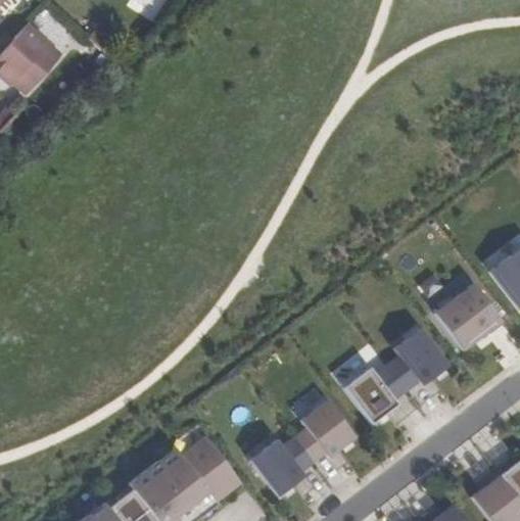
[(32,0),(28,5),(37,13),(49,0),(32,0)]
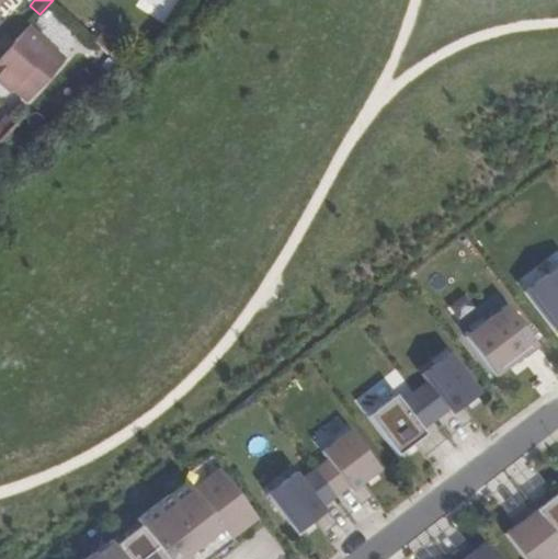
[(144,0),(140,7),(168,21),(179,0),(144,0)]
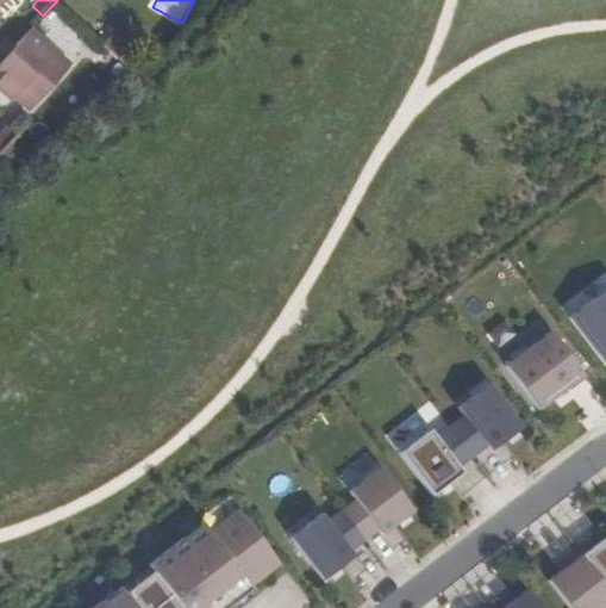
[(58,10),(41,23),(54,39),(70,28),(58,10)]
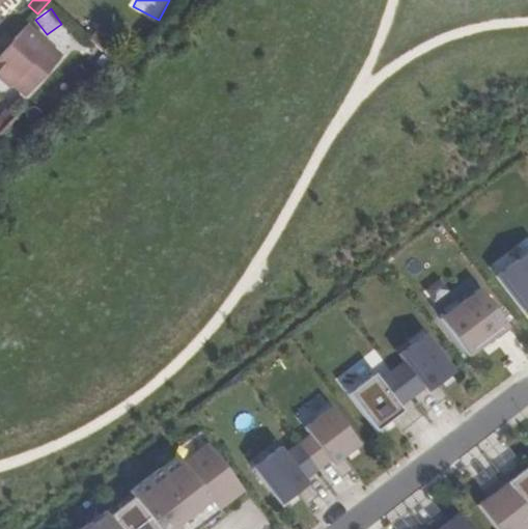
[(8,47),(0,55),(0,74),(3,78),(5,75),(15,83),(28,94),(64,55),(29,24),(8,47)]
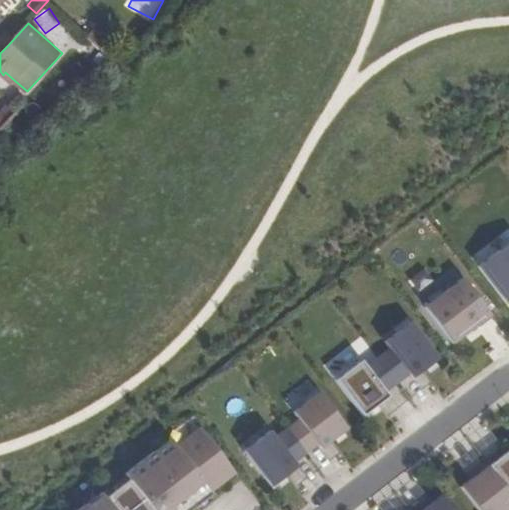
[(55,26),(49,37),(66,47),(72,35),(55,26)]
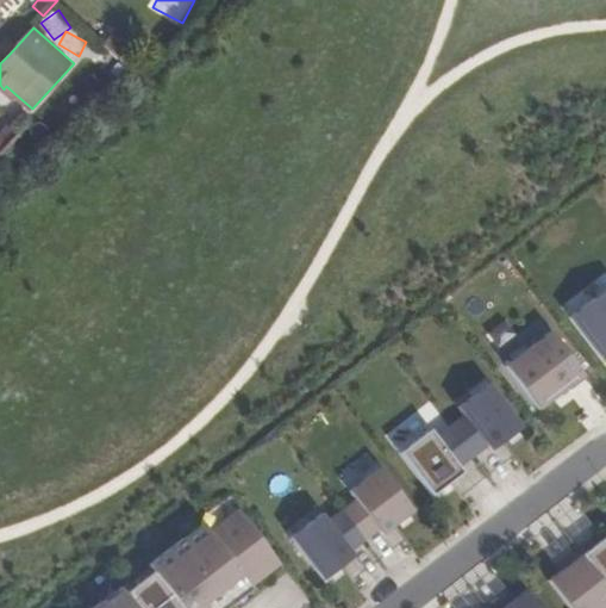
[(120,57),(130,47),(114,32),(105,43),(120,57)]
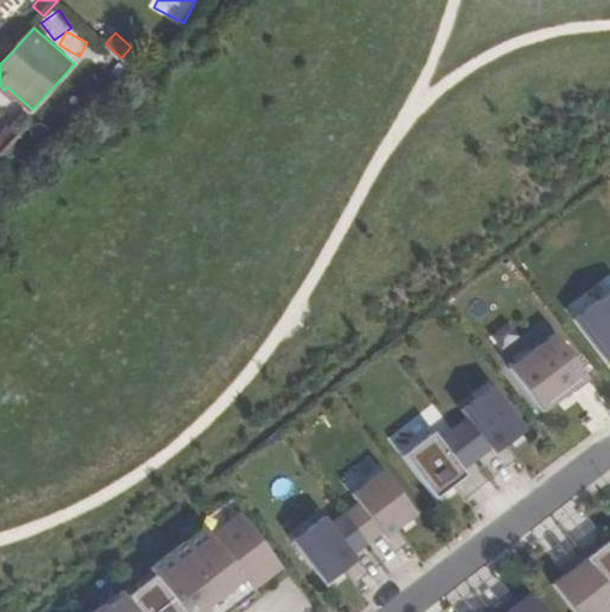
[(4,90),(14,100),(17,96),(6,87),(4,90)]
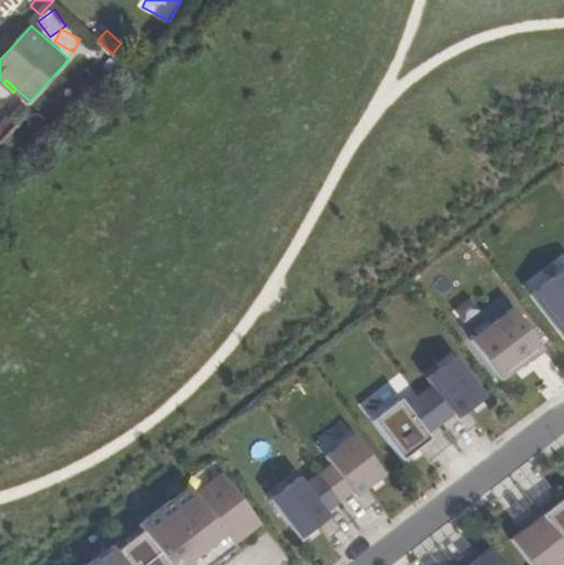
[(0,124),(0,131),(8,139),(20,123),(10,114),(0,124)]
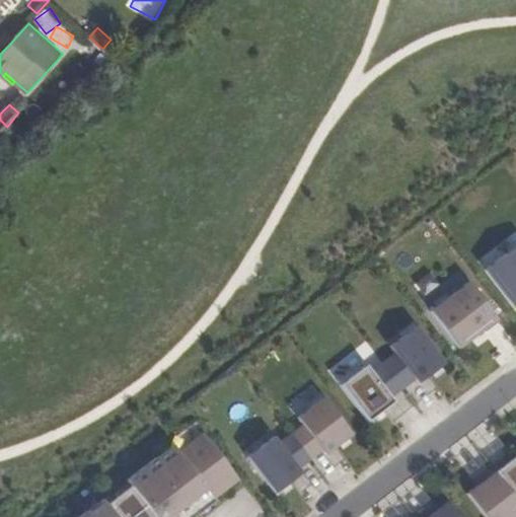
[(515,246),(488,268),(515,304),(515,246)]
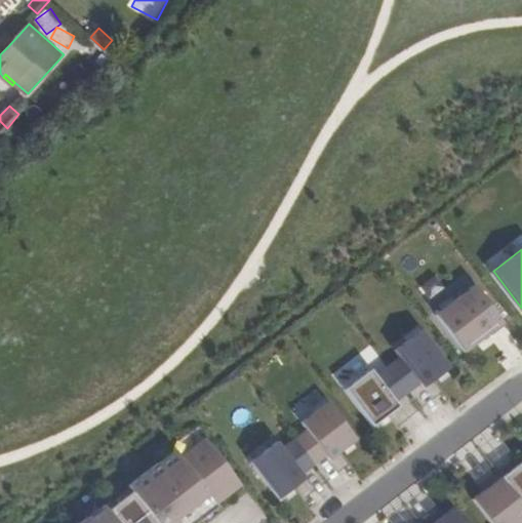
[(508,323),(477,284),(438,314),(464,347),(488,327),(492,331),(494,333),(508,323)]
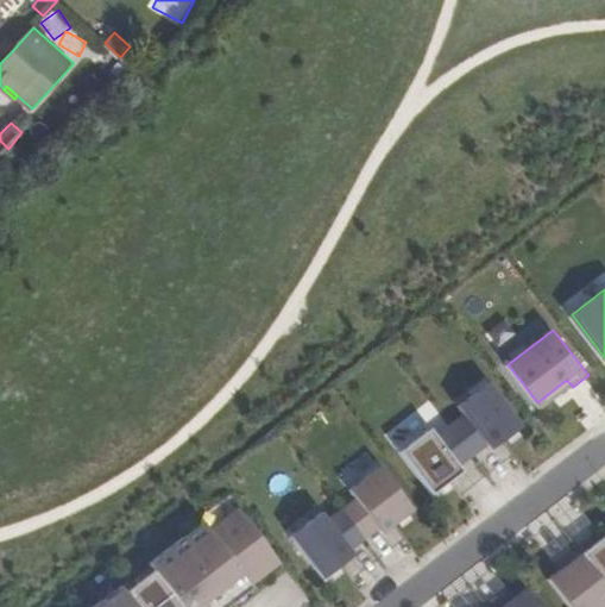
[(566,380),(537,402),(541,407),(571,385),(566,380)]
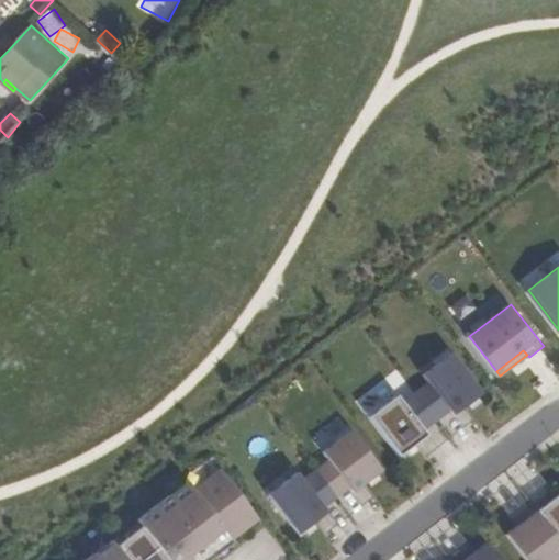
[(456,413),(484,392),(454,351),(425,373),(428,379),(415,389),(439,420),(453,410),(456,413)]
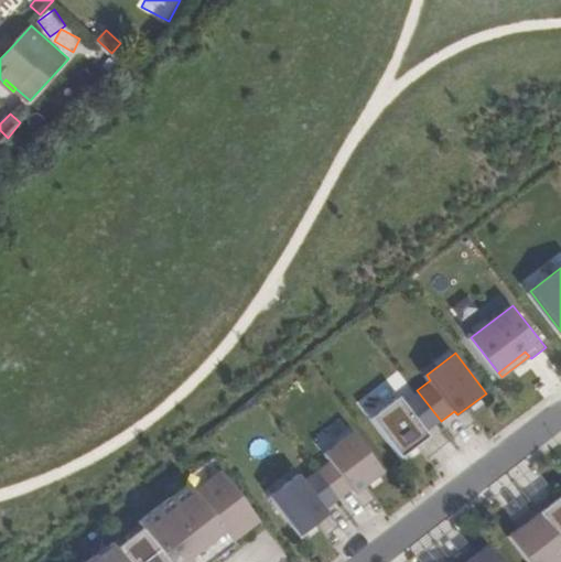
[(441,421),(417,390),(405,399),(401,396),(373,418),(402,456),(431,435),(428,430),(441,421)]
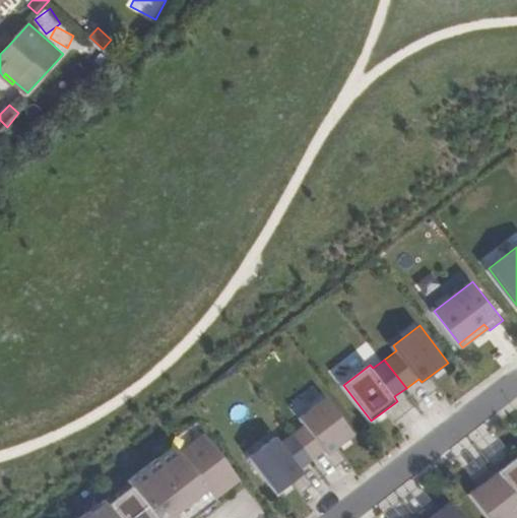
[(328,454),(354,434),(327,397),(301,417),(304,422),(292,431),(313,459),(325,450),(328,454)]
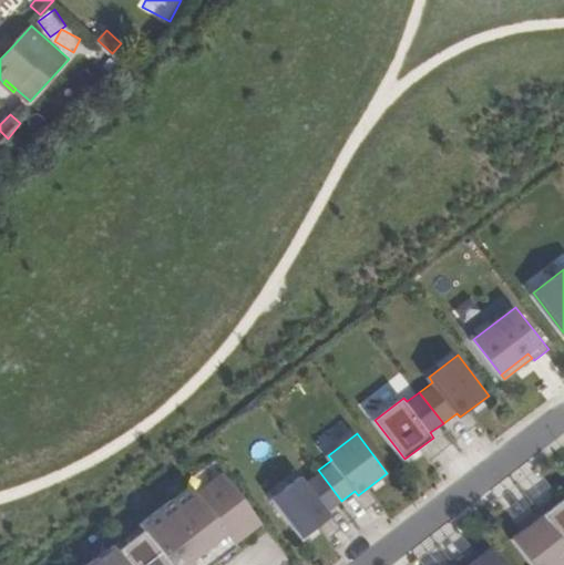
[(341,501),(318,470),(305,480),(301,475),(273,497),(304,537),(332,515),(329,511),(341,501)]
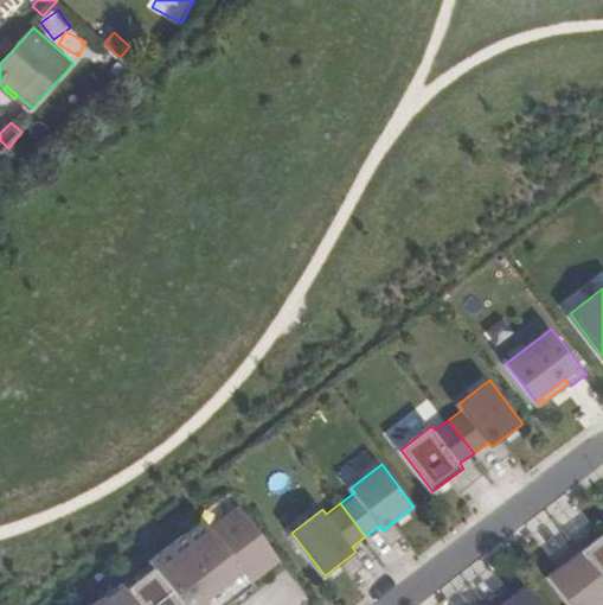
[(122,583),(91,604),(226,604),(254,585),(252,583),(282,560),(241,504),(211,528),(204,520),(151,560),(155,566),(127,587),(122,583)]
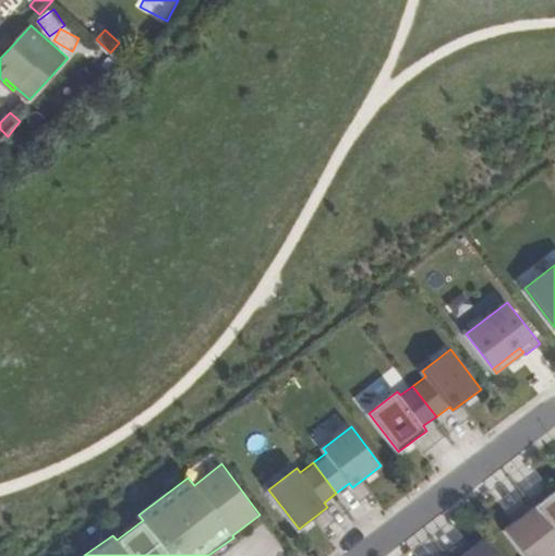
[(550,495),(554,492),(554,488),(552,485),(545,490),(550,495)]
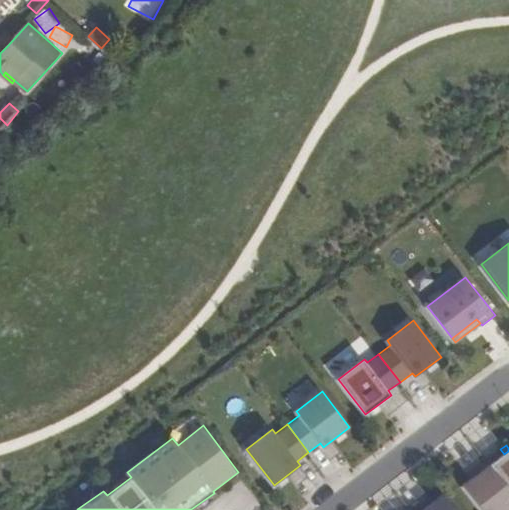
[(487,459),(508,487),(508,451),(504,454),(500,449),(487,459)]
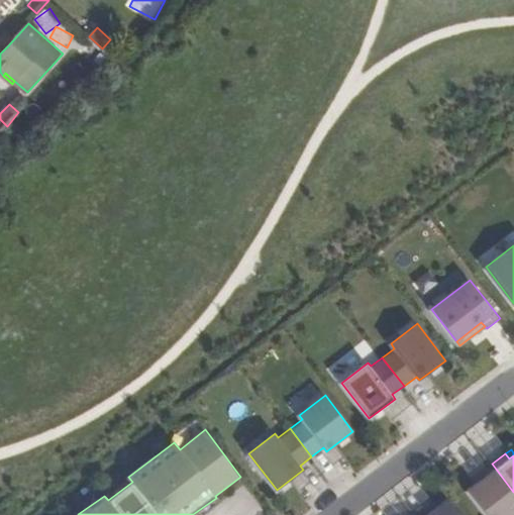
[(513,492),(492,464),(479,474),(483,479),(477,484),(468,490),(487,514),(513,514),(513,492)]
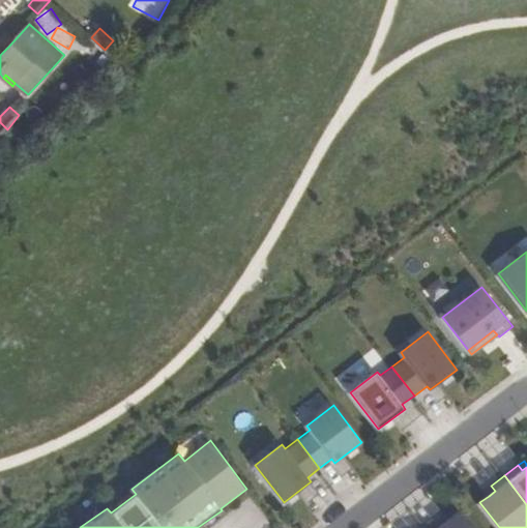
[(495,491),(491,486),(485,491),(489,496),(495,491)]
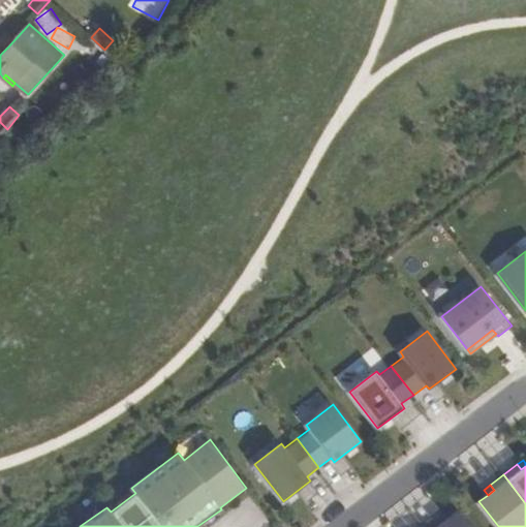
[(439,517),(426,526),(470,526),(459,510),(450,518),(443,522),(439,517)]
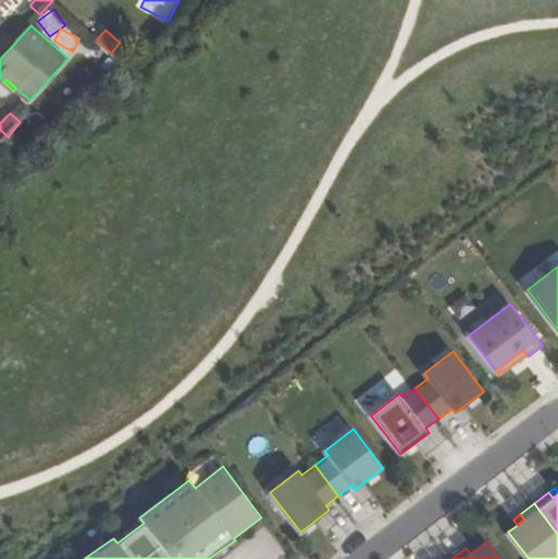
[(470,554),(477,549),(473,544),(466,548),(470,554)]
